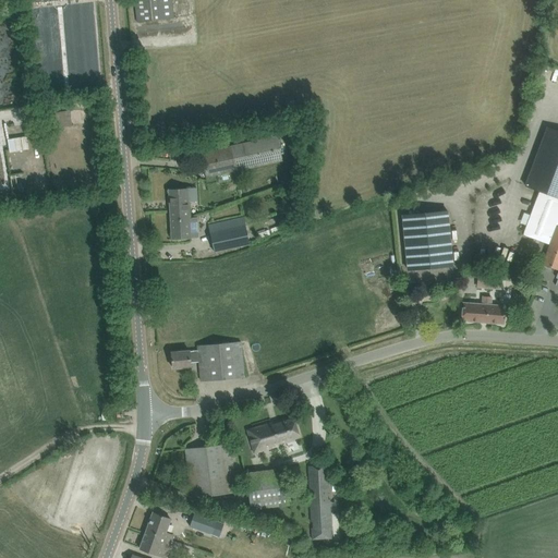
[(134,0),(137,22),(147,21),(160,20),(173,17),(171,0),(134,0)]
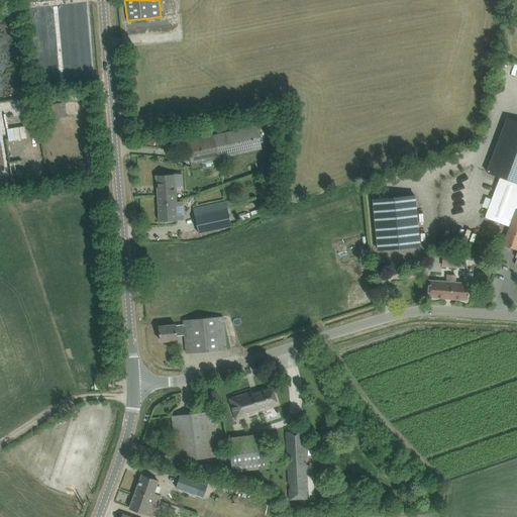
[(65,102),(55,103),(57,117),(66,117),(65,102)]
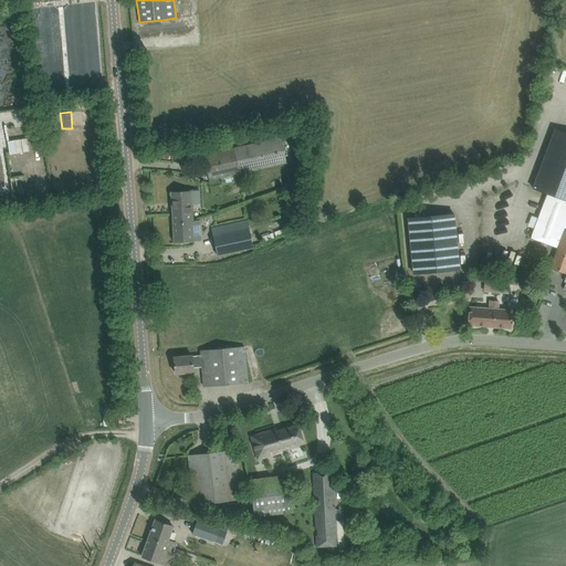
[(547,195),(530,239),(547,244),(555,248),(558,249),(551,268),(558,270),(565,273),(565,132),(555,128),(532,189),(546,194),(547,195)]
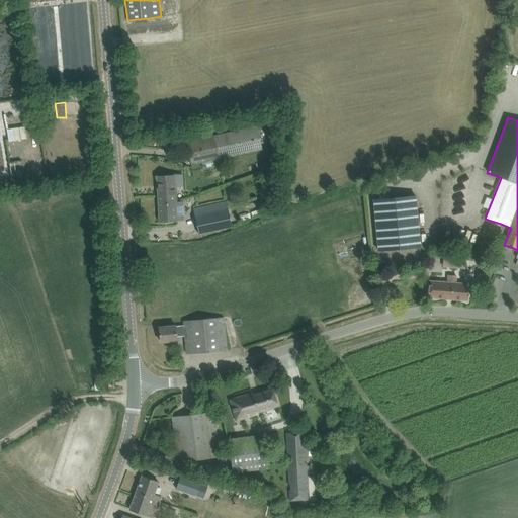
[(186,143),(191,164),(192,171),(194,178),(201,176),(200,169),(198,162),(218,158),(219,159),(262,149),(257,126),(196,141),(186,143)]
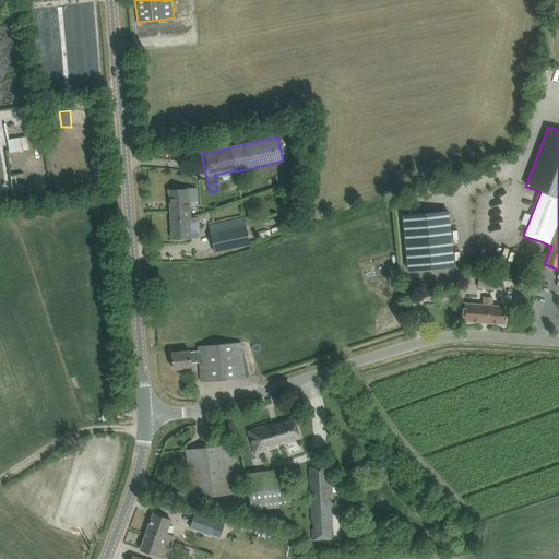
[(190,219),(190,218),(189,202),(197,201),(197,189),(169,190),(170,221),(190,219)]
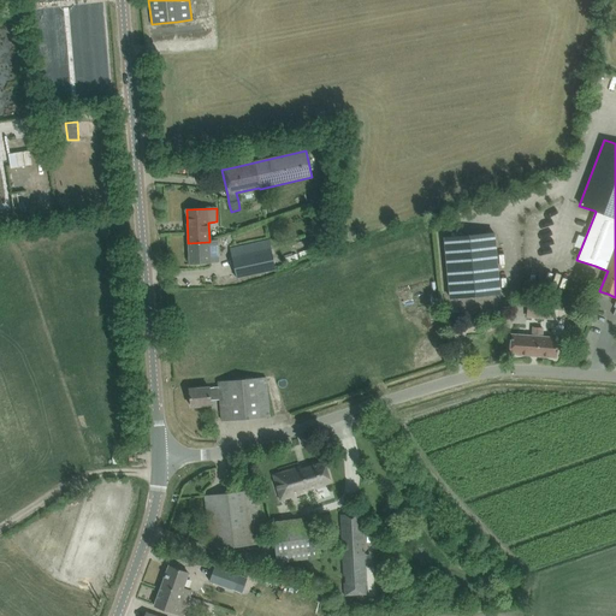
[(562,218),(560,211),(551,213),(556,227),(564,225),(562,218)]
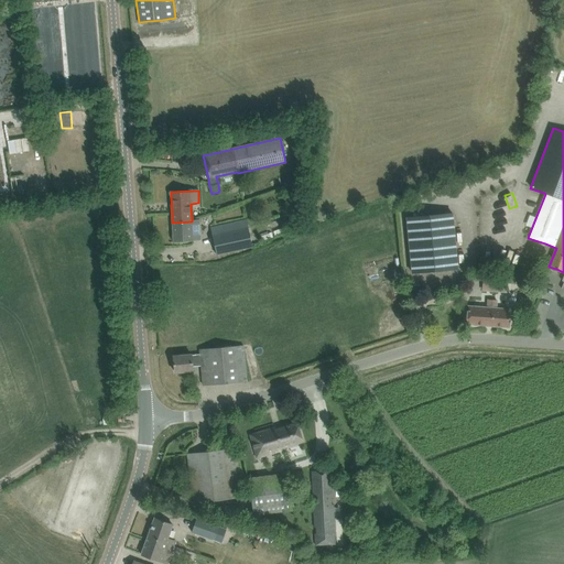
[(452,213),(407,217),(412,273),(457,269),(452,213)]
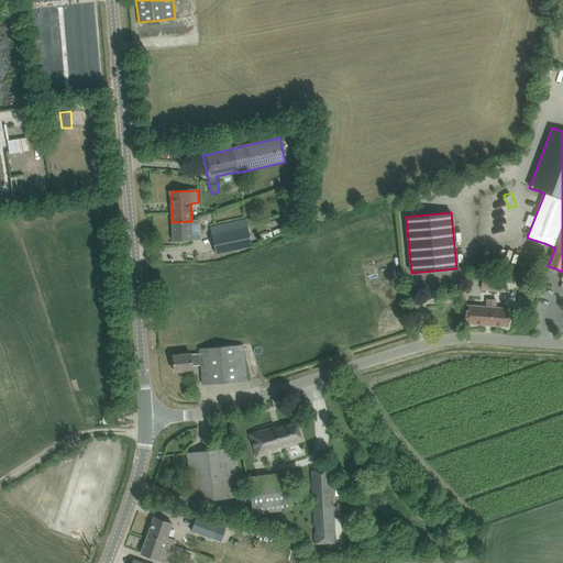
[(200,219),(191,220),(191,221),(172,222),(173,241),(201,239),(200,219)]
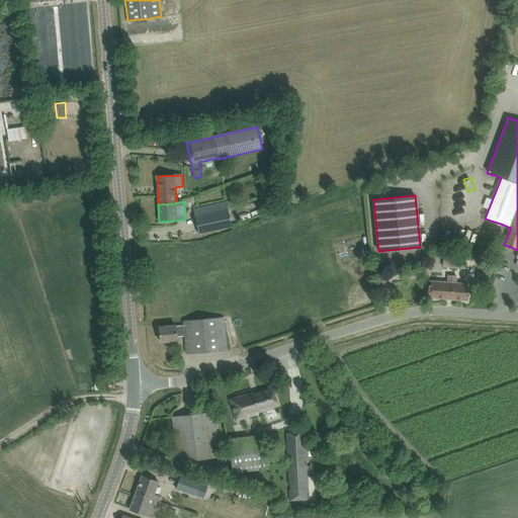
[(193,209),(194,214),(197,229),(198,234),(231,227),(226,202),(193,209)]
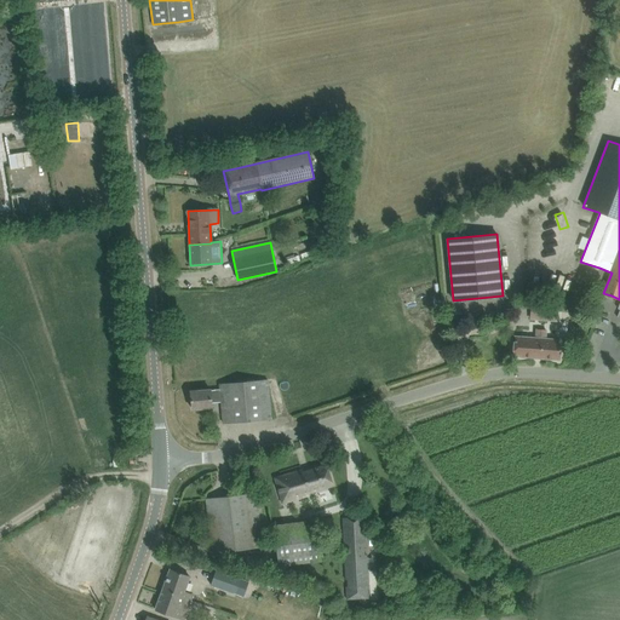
[(557,320),(558,306),(534,304),(533,317),(557,320)]
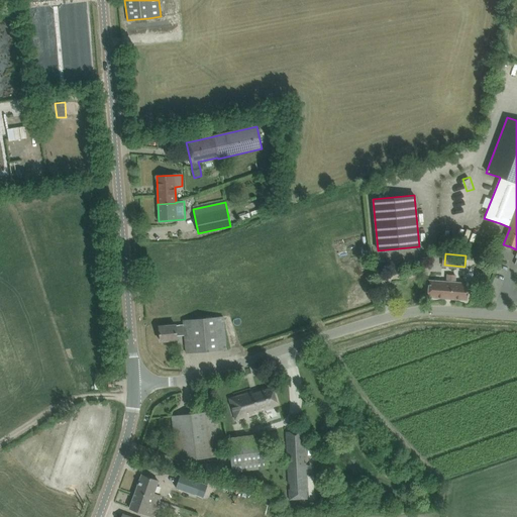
[(467,300),(467,290),(468,282),(456,281),(456,275),(448,274),(448,280),(429,279),(429,287),(428,297),(467,300)]
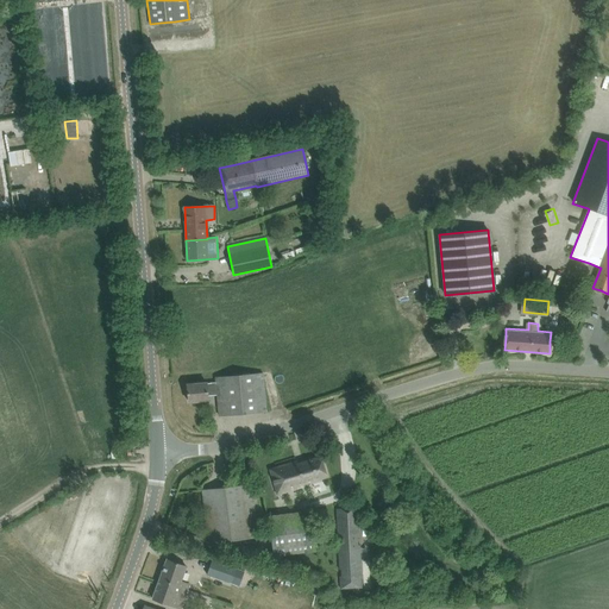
[(240,376),(215,378),(215,383),(206,383),(187,384),(188,402),(208,401),(207,396),(217,395),(219,415),(267,412),(265,400),(263,375),(240,376)]
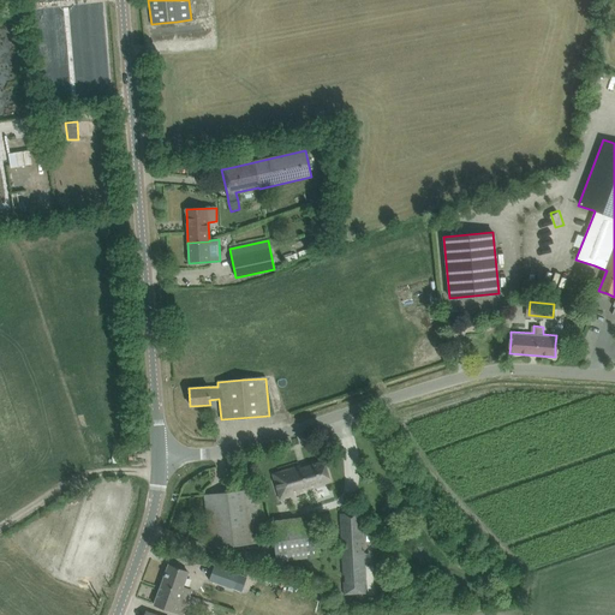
[(304,487),(304,489),(329,482),(323,461),(299,469),(299,466),(273,475),(280,499),(300,493),(299,489),(304,487)]
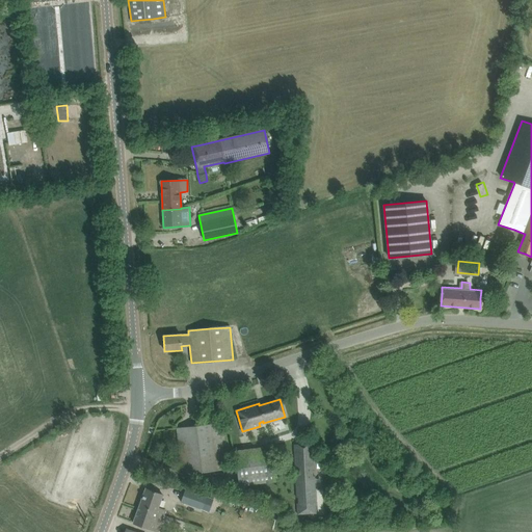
[(223,423),(177,428),(182,475),(229,469),(223,423)]
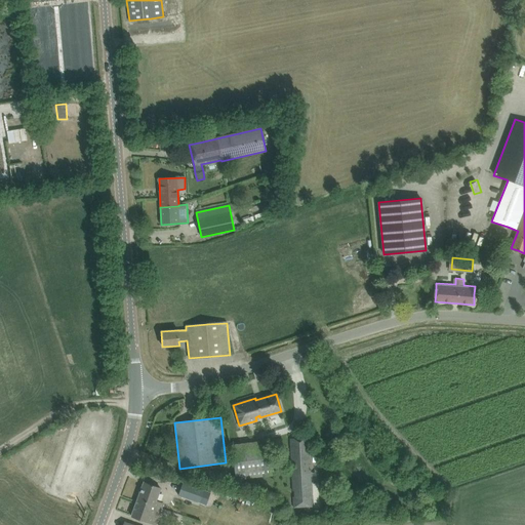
[(308,435),(299,436),(299,438),(290,438),(293,507),(312,506),(308,435)]
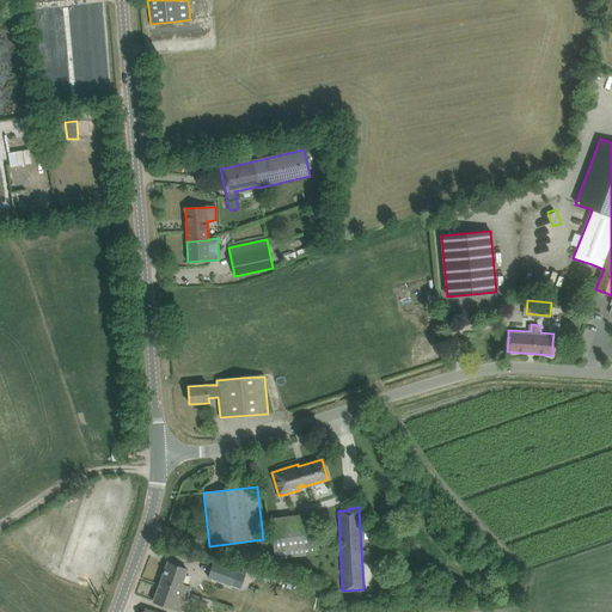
[(270,519),(275,558),(316,552),(311,513),(270,519)]
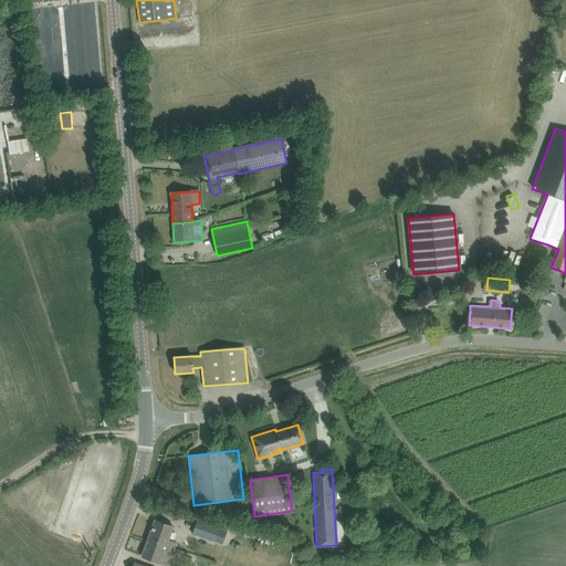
[(155,520),(148,538),(174,547),(176,543),(168,541),(173,526),(155,520)]
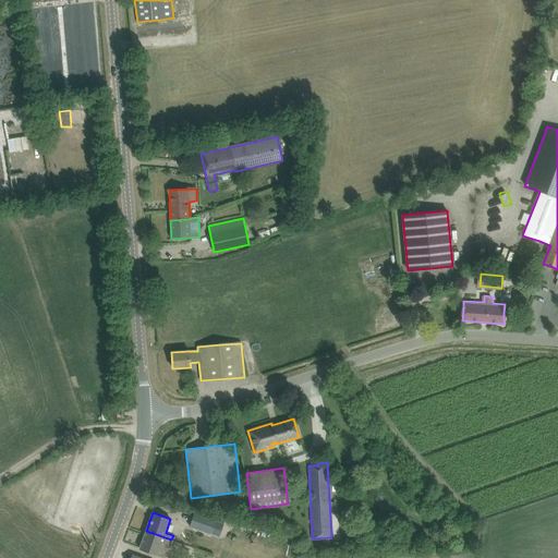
[(194,513),(190,526),(213,534),(217,521),(194,513)]
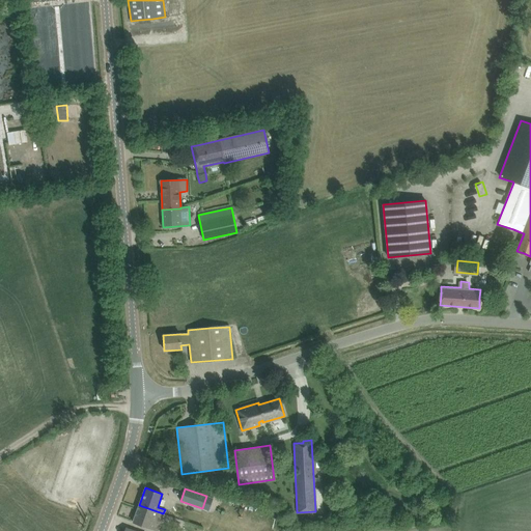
[(163,513),(139,505),(133,522),(157,530),(163,513)]
